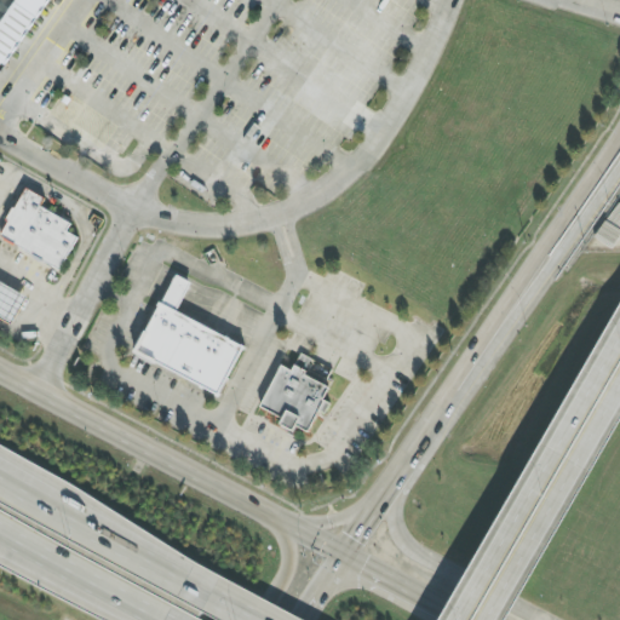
[(39,0),(0,57),(0,12),(9,0),(39,0)]
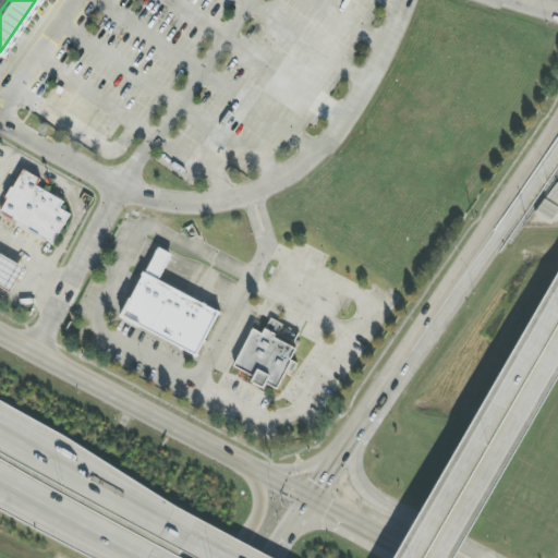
[(56,243),(71,215),(61,209),(64,202),(37,186),(40,179),(24,170),(0,215),(56,243)]
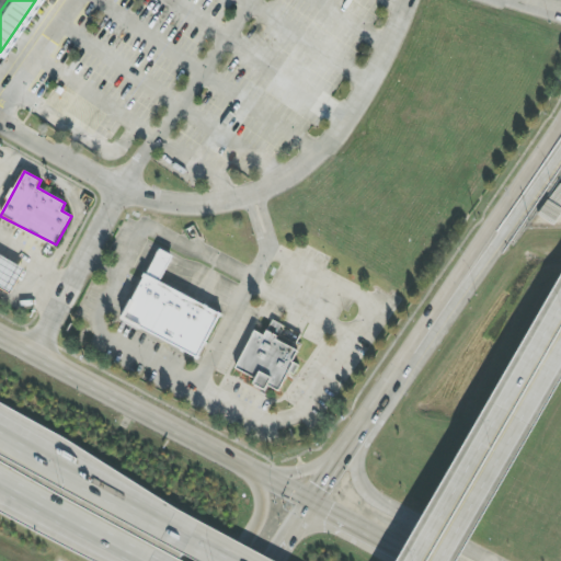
[(221,313),(160,284),(173,256),(159,249),(124,321),(199,357),(221,313)]
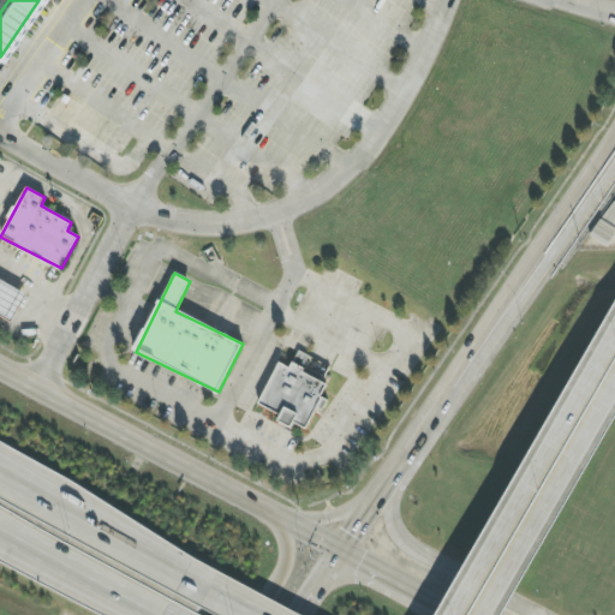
[(29,293),(0,279),(0,314),(15,322),(29,293)]
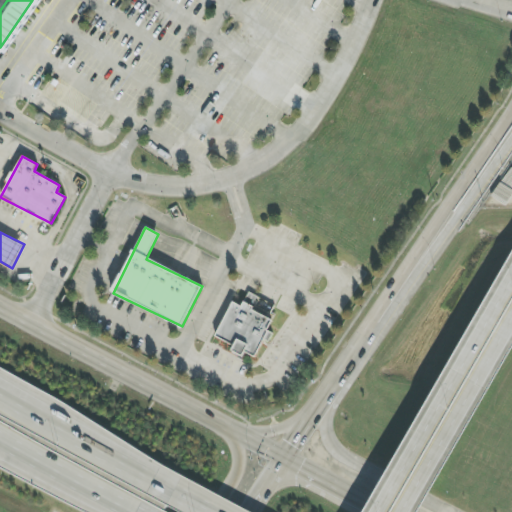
[(217,338),(234,346),(232,350),(255,359),(263,340),(269,342),(272,334),(268,332),(275,314),(254,305),(258,297),(249,293),(242,307),(231,302),(217,338)]
